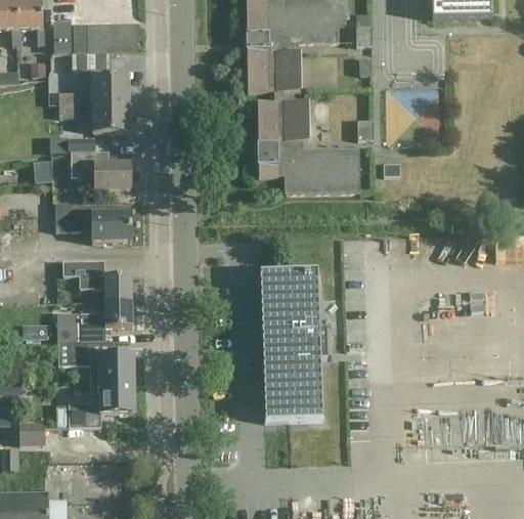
[(273,92),(274,96),(284,96),(282,91),(300,91),(299,51),(294,51),(294,43),(338,43),(338,25),(346,25),(346,17),(350,17),(349,0),(246,0),(248,92),(273,92)]
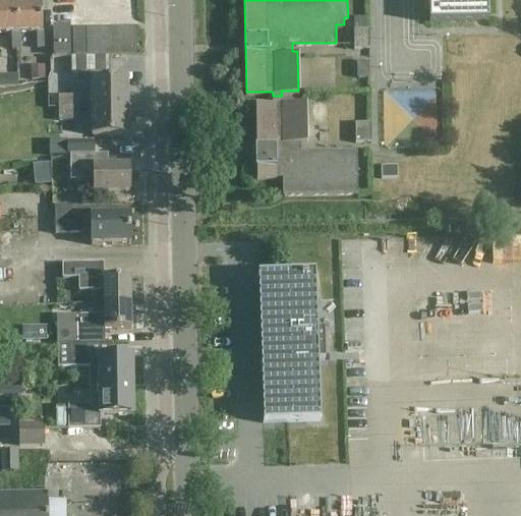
[(428,0),(429,19),(488,18),(487,0),(428,0)]
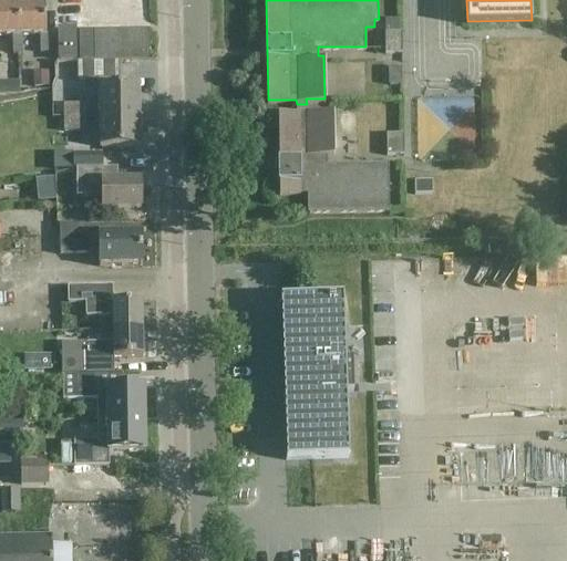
[(0,33),(12,33),(12,51),(22,51),(22,32),(18,33),(17,2),(0,2),(0,33)]
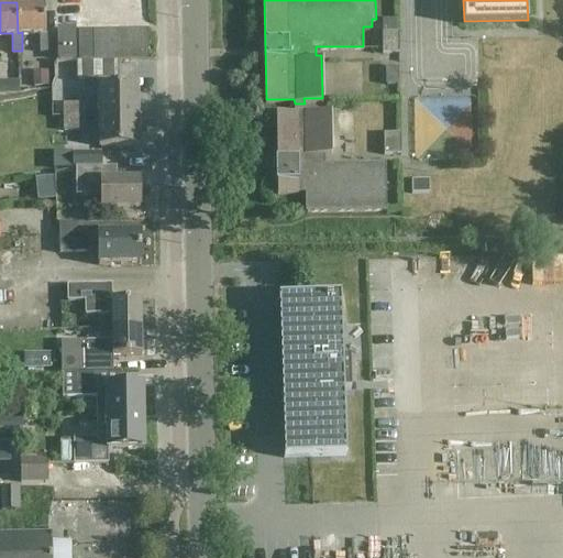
[(45,2),(17,2),(18,33),(22,32),(40,32),(40,50),(50,50),(48,31),(45,31),(45,2)]
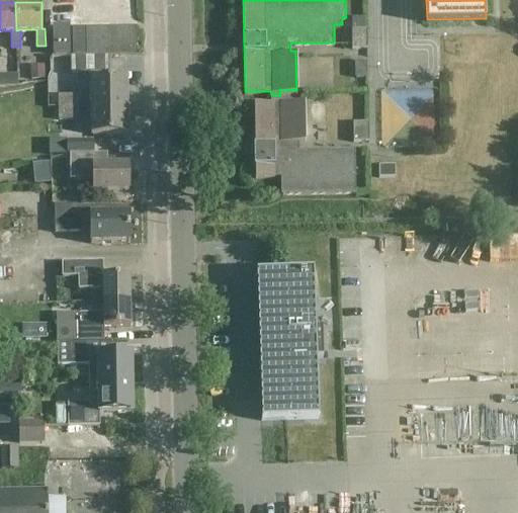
[(110,23),(98,24),(98,52),(110,52),(110,23)]
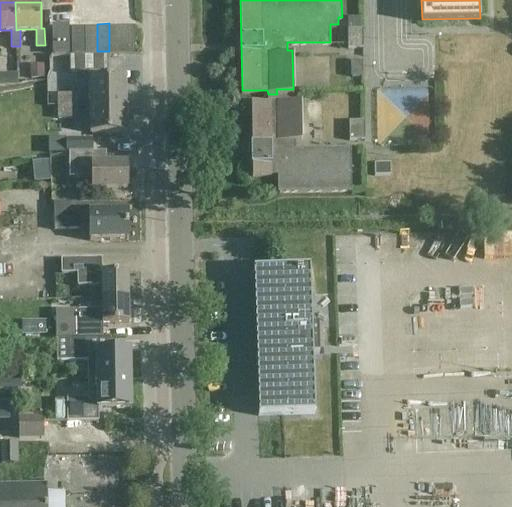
[(123,51),(123,23),(109,23),(109,51),(123,51)]
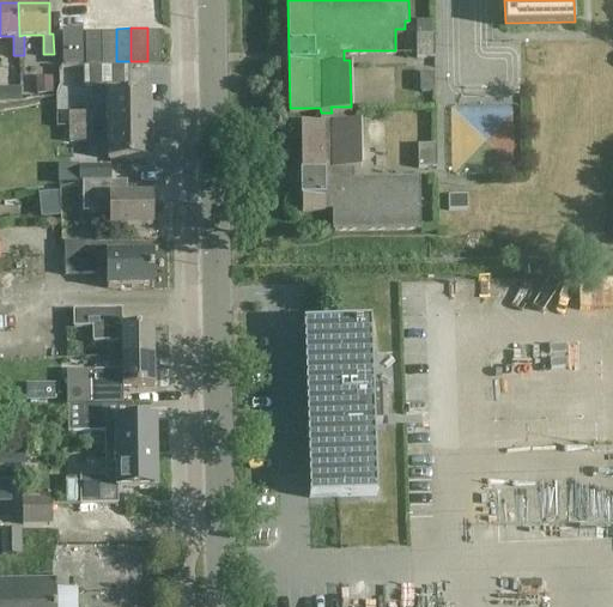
[(147,28),(147,61),(162,61),(162,28),(147,28)]
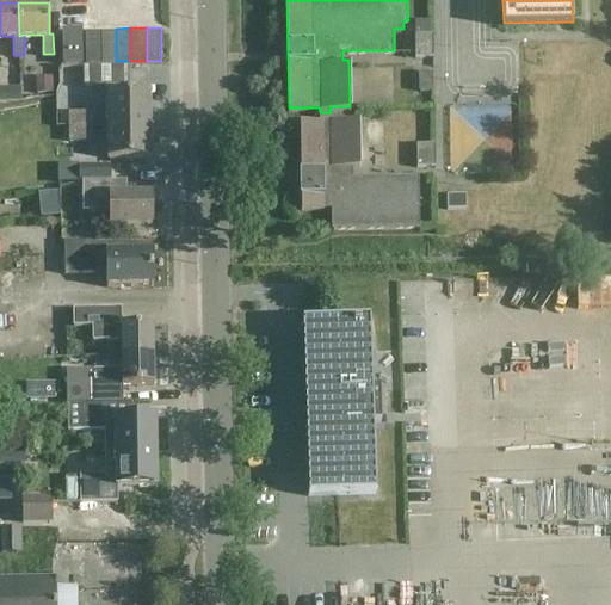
[(63,61),(81,61),(80,29),(63,30),(63,61)]
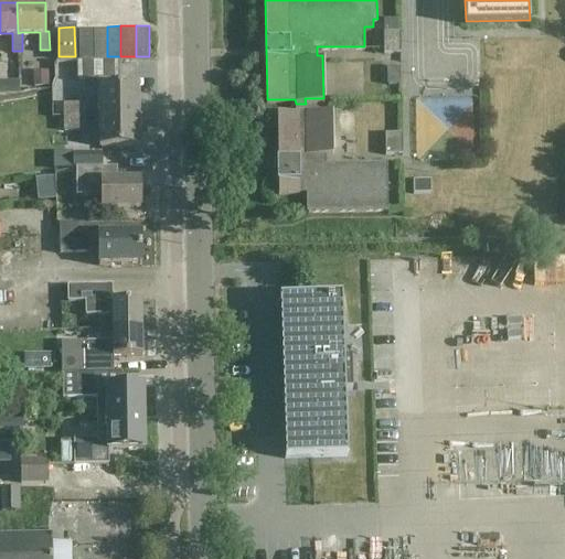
[(94,57),(94,27),(78,27),(80,57),(94,57)]
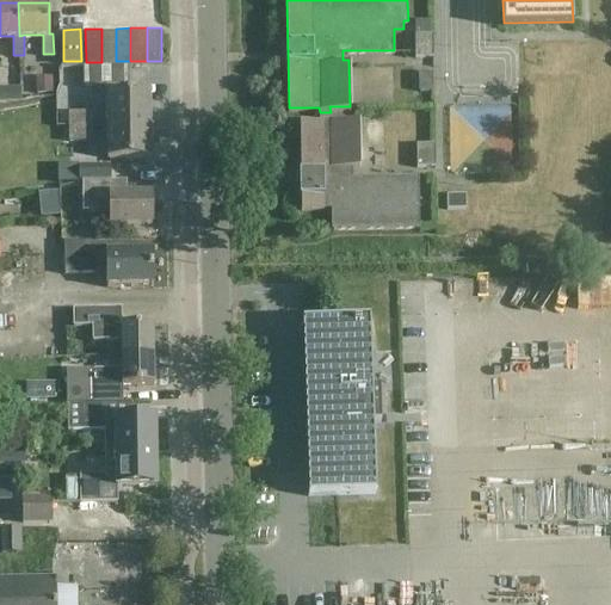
[(116,61),(116,29),(102,29),(102,62),(116,61)]
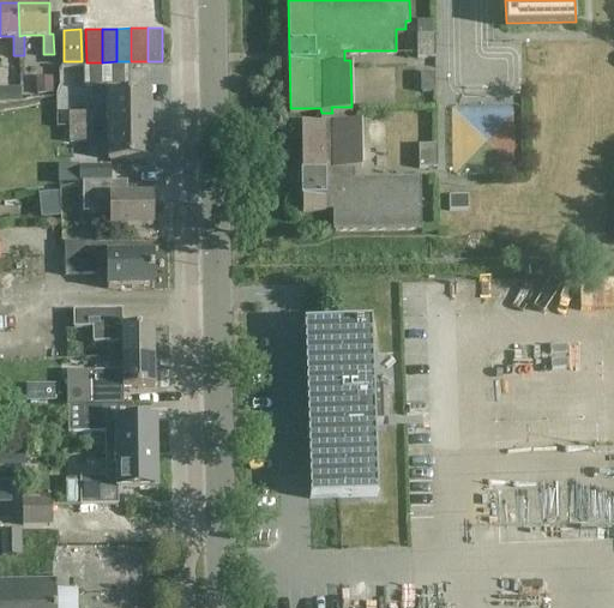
[(435,31),(417,31),(417,54),(437,54),(435,31)]
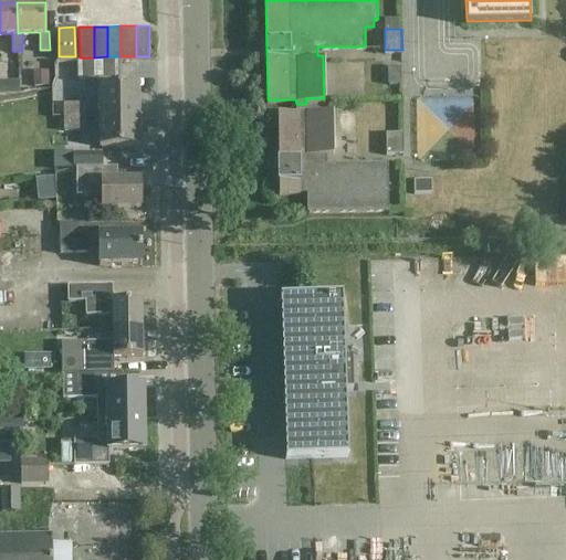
[(119,57),(77,57),(77,76),(119,75),(119,57)]
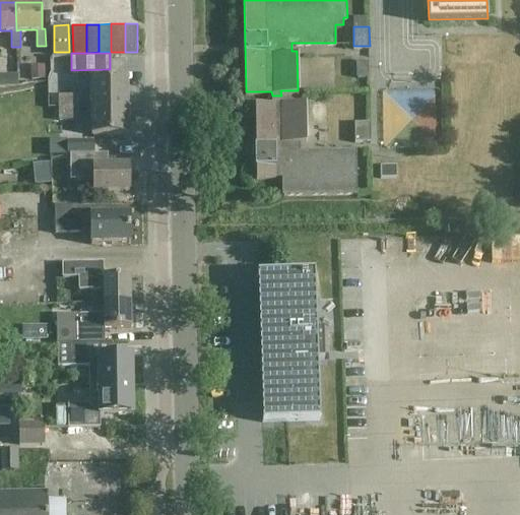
[(89,105),(127,104),(126,75),(88,76),(89,105)]
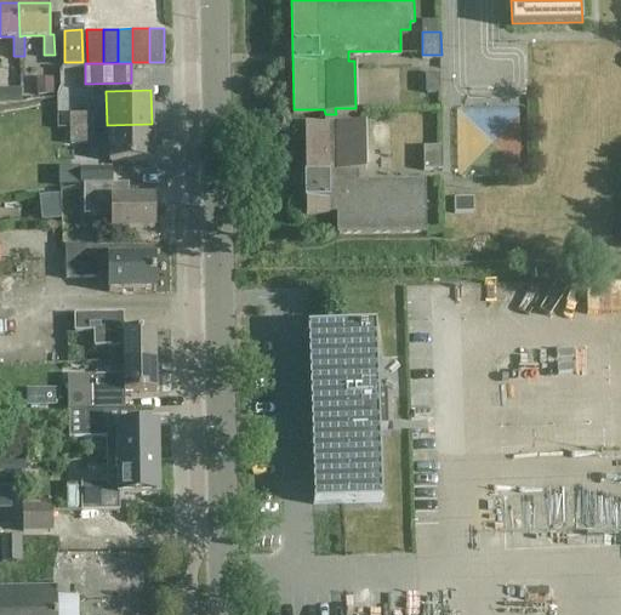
[(528,148),(529,107),(479,106),(478,129),(501,130),(501,147),(528,148)]
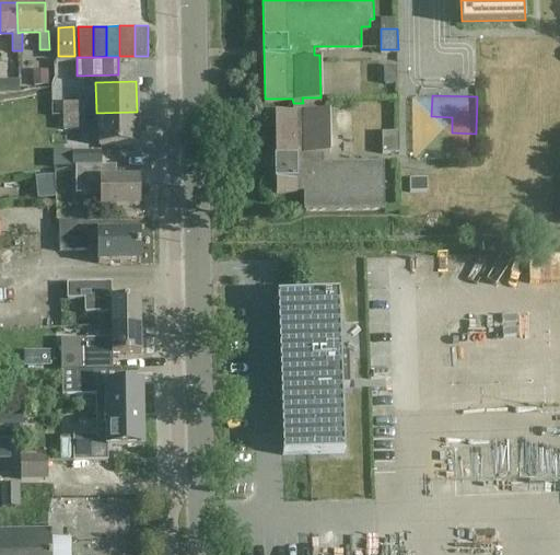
[(62,114),(84,113),(84,100),(62,100),(62,114)]
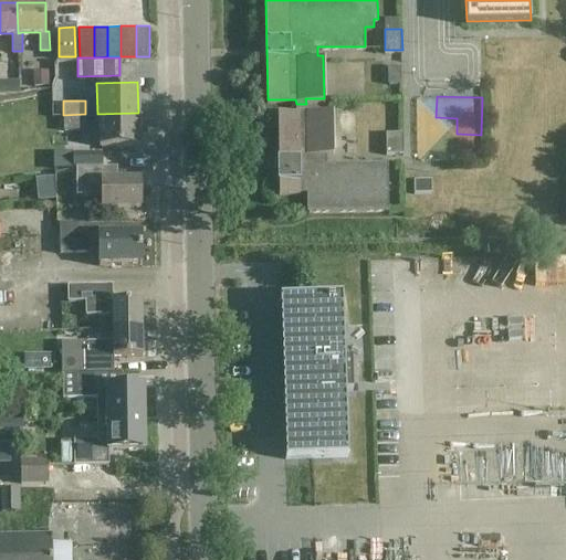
[(306,109),(306,104),(296,104),(296,109),(278,109),(279,191),(307,191),(307,210),(389,209),(388,160),(327,161),(327,152),(333,152),(332,109),(306,109)]
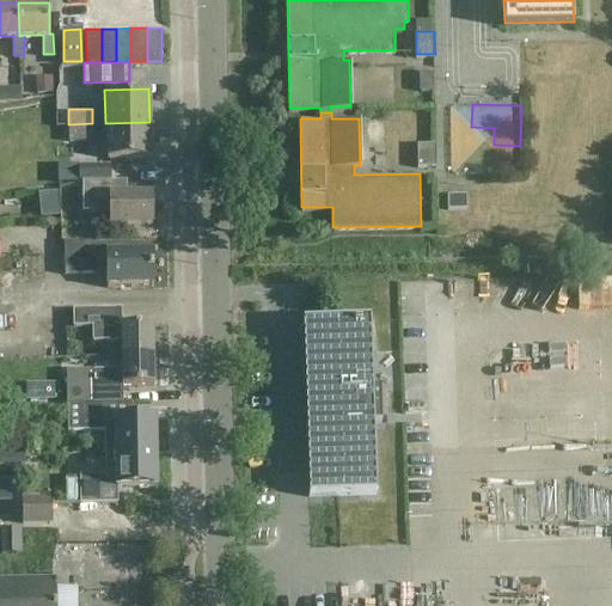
[(150,122),(105,123),(106,155),(151,154),(150,122)]
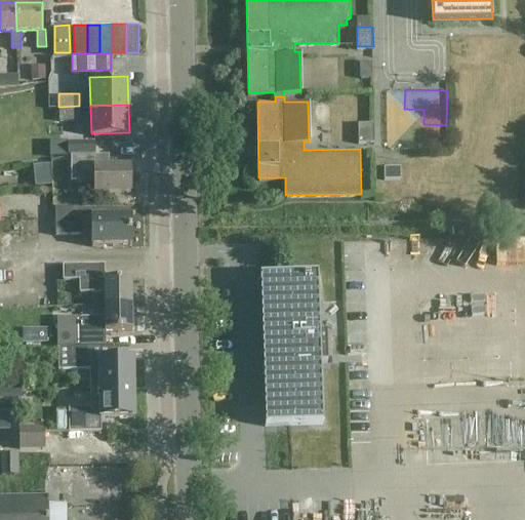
[(79,106),(58,107),(58,119),(79,118),(79,106)]
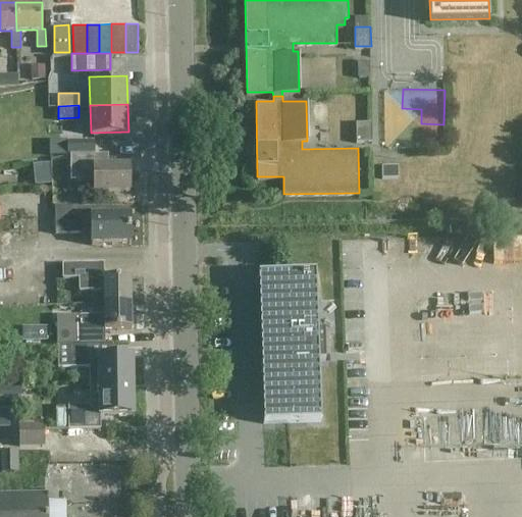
[(372,140),(372,119),(356,120),(356,140),(372,140)]
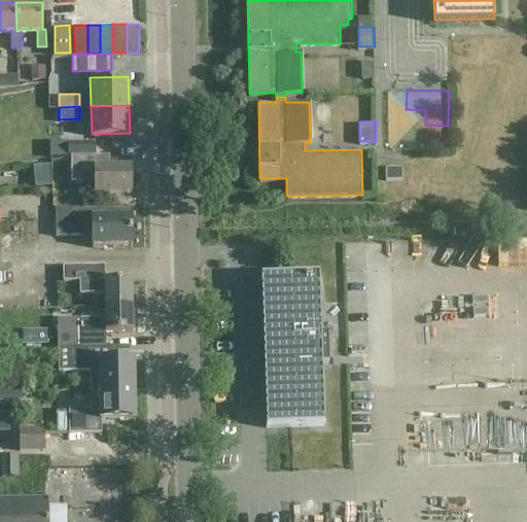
[(95,140),(70,140),(70,154),(95,153),(95,140)]
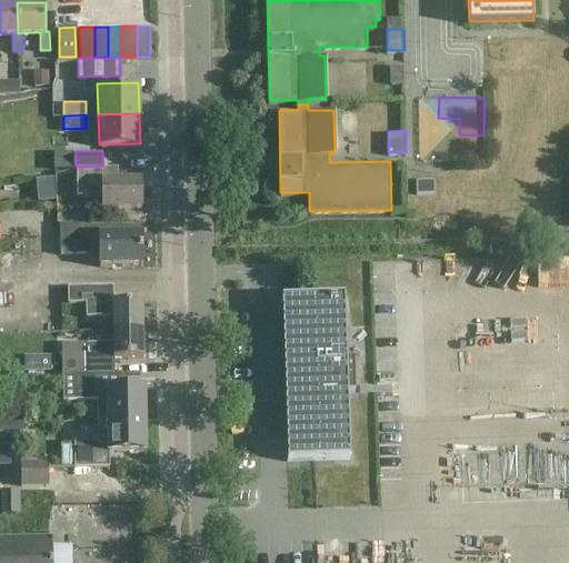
[(141,205),(140,177),(102,178),(102,167),(76,168),(77,194),(101,194),(102,207),(141,205)]
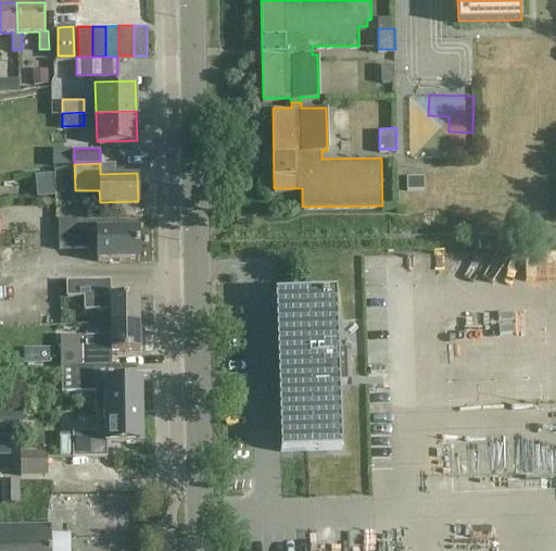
[(97,227),(87,227),(86,216),(58,216),(59,247),(87,246),(87,237),(97,237),(97,259),(139,258),(138,225),(97,226),(97,227)]
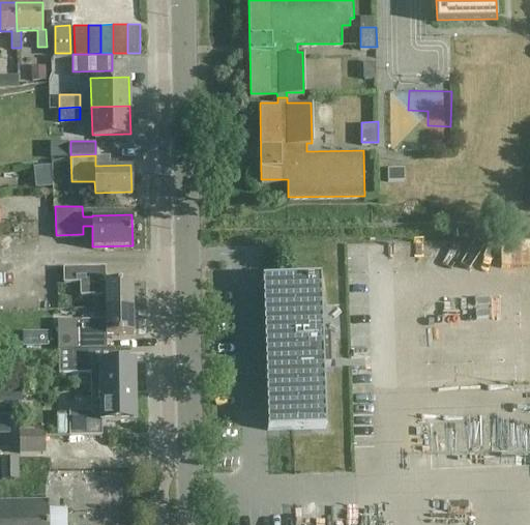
[(63,280),(80,280),(80,293),(105,293),(105,305),(134,305),(133,279),(106,280),(105,264),(63,265),(63,280)]
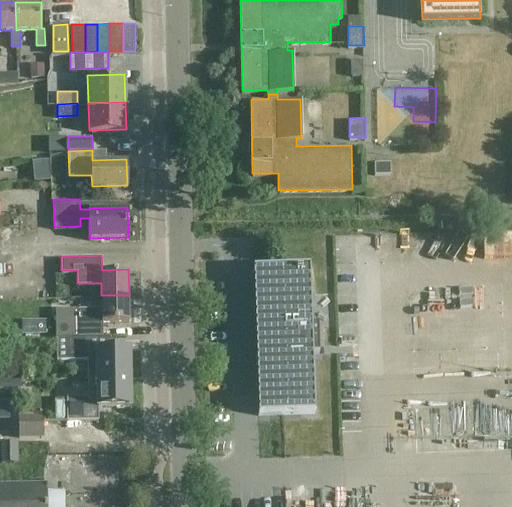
[(258,410),(258,412),(314,410),(312,352),(318,352),(317,323),(311,323),(309,264),(253,266),(253,268),(257,268),(259,326),(270,325),(271,332),(266,333),(266,345),(271,345),(271,352),(260,352),(262,410),(258,410)]
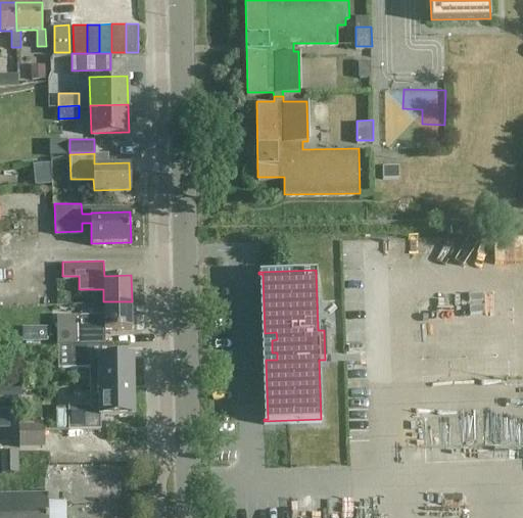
[(99,341),(105,341),(104,328),(132,327),(132,301),(103,301),(103,313),(79,314),(79,341),(99,341)]
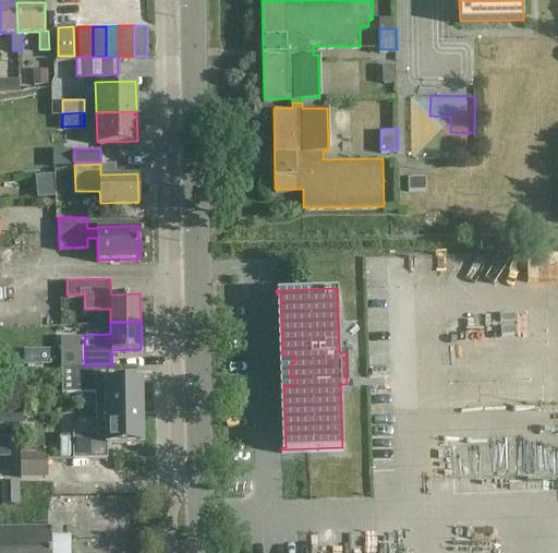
[(96,410),(142,410),(141,377),(106,379),(106,364),(84,364),(61,364),(61,391),(95,391),(96,410)]
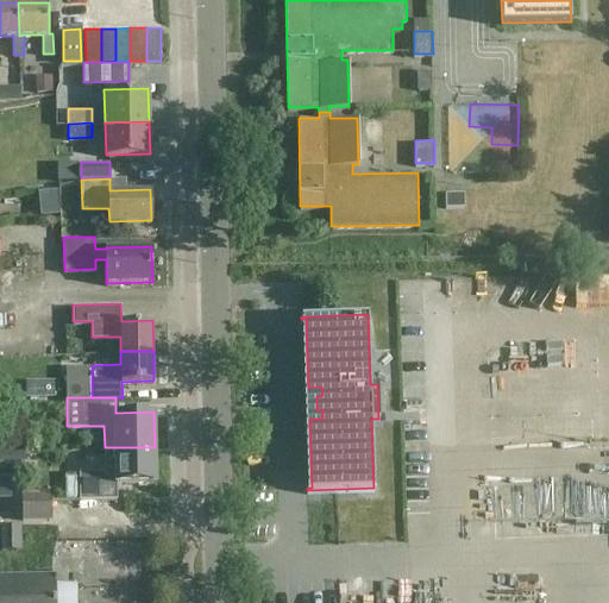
[(155,482),(155,447),(105,447),(105,470),(79,471),(79,472),(64,472),(66,498),(117,497),(117,483),(155,482)]
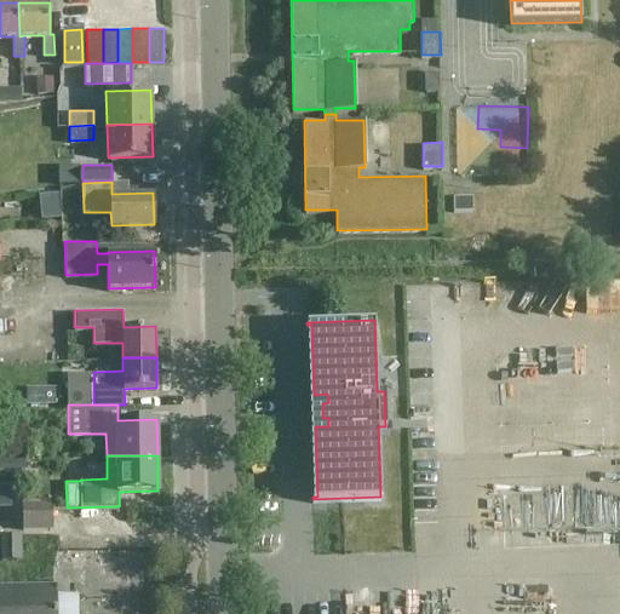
[(51,527),(51,499),(21,499),(22,480),(5,480),(4,505),(21,506),(21,527),(51,527)]
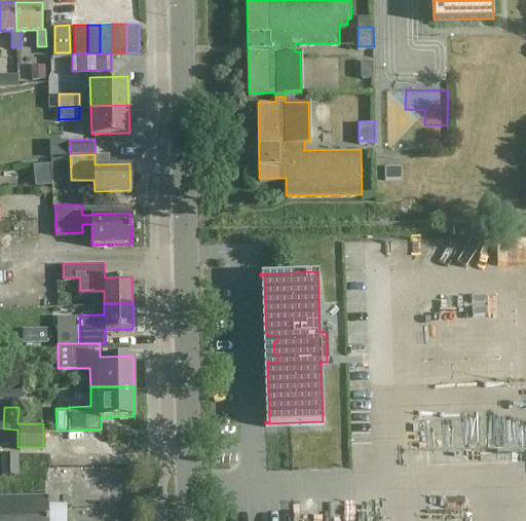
[(433,458),(455,456),(454,440),(430,442),(433,458)]
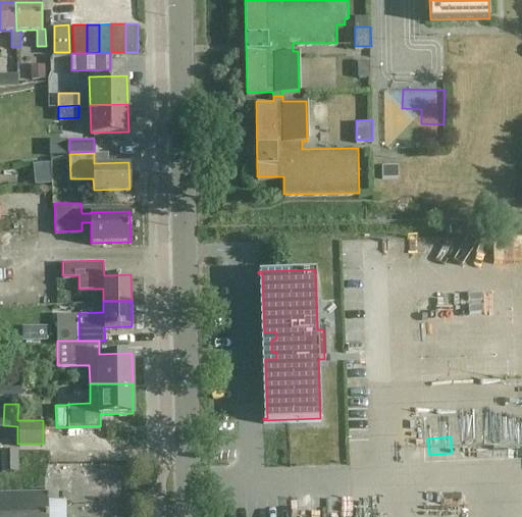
[(17,468),(17,448),(0,449),(1,469),(17,468)]
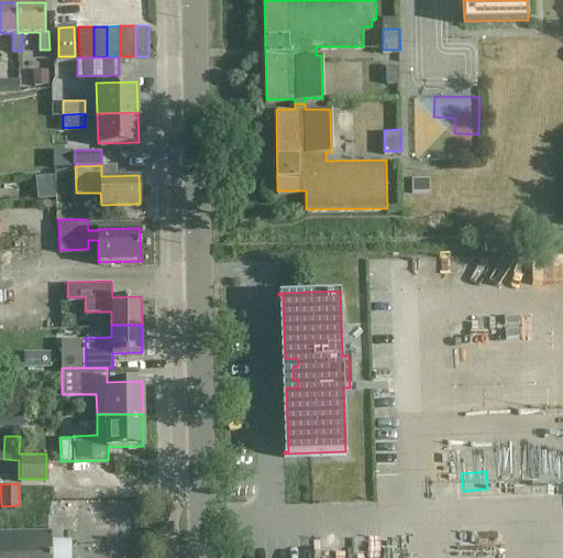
[(0,557),(69,557),(69,540),(50,540),(0,540),(0,557)]
